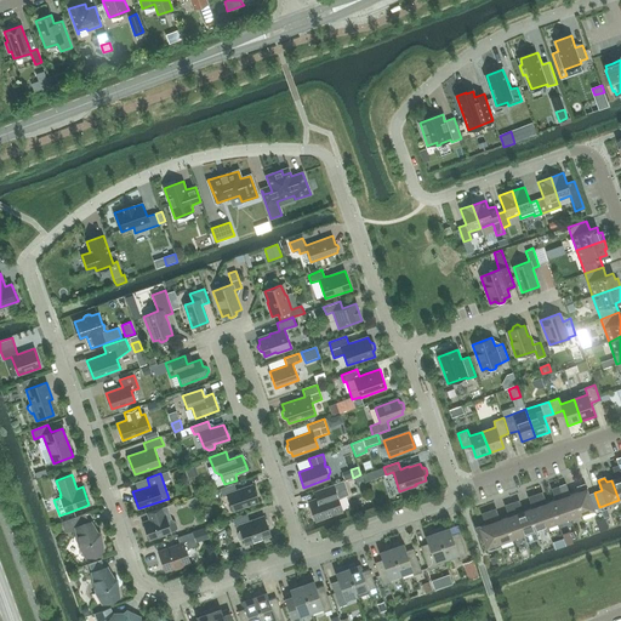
[(324,489),(320,497),(319,497),(320,500),(309,503),(309,502),(308,502),(315,522),(342,512),(339,499),(348,495),(343,480),(324,488),(324,489)]
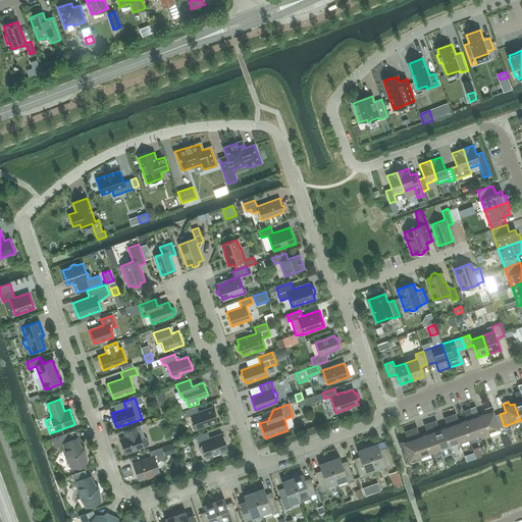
[(199,413),(197,407),(185,411),(187,417),(191,416),(195,428),(217,421),(212,408),(199,413)]
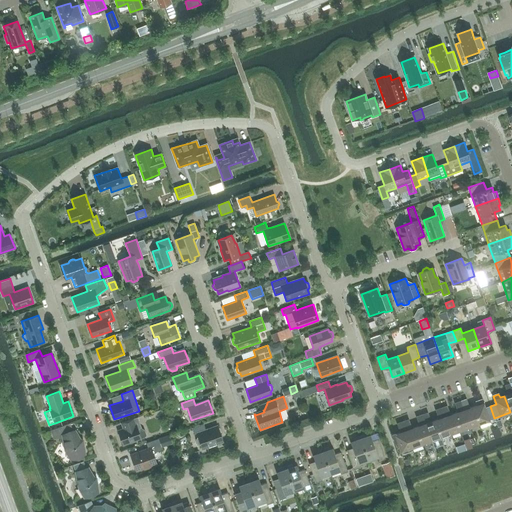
[(479,423),(473,407),(469,408),(466,399),(460,401),(470,427),(479,423)]
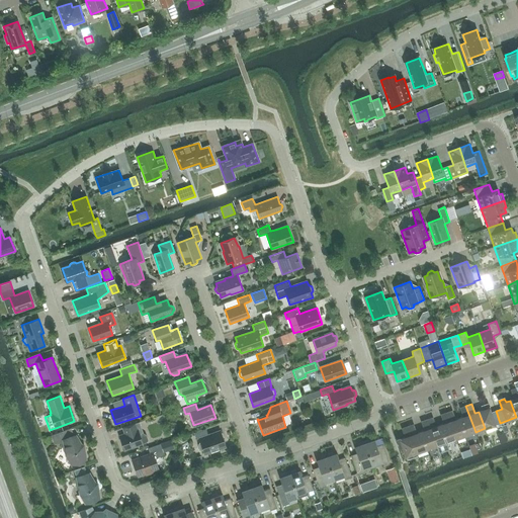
[(500,423),(496,411),(491,413),(488,404),(482,406),(484,410),(479,412),(485,428),(486,432),(496,428),(495,425),(500,423)]
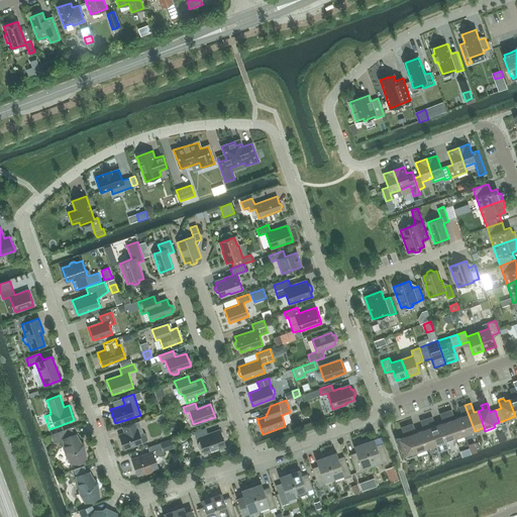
[(464,434),(475,431),(464,405),(459,407),(462,416),(458,417),(464,434)]
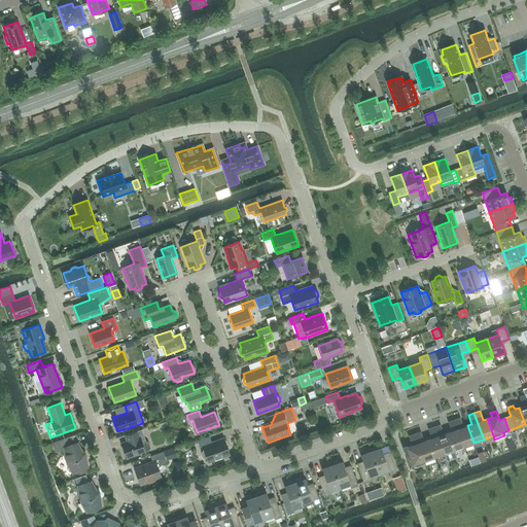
[(473,443),(467,425),(463,427),(460,418),(454,420),(463,446),(473,443)]
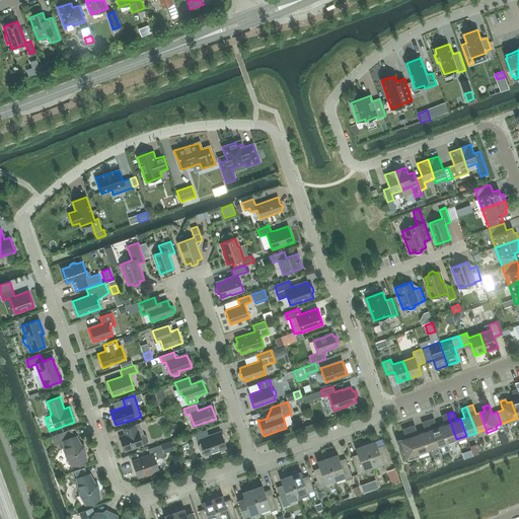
[(447,443),(456,439),(447,414),(442,416),(445,425),(441,426),(447,443)]
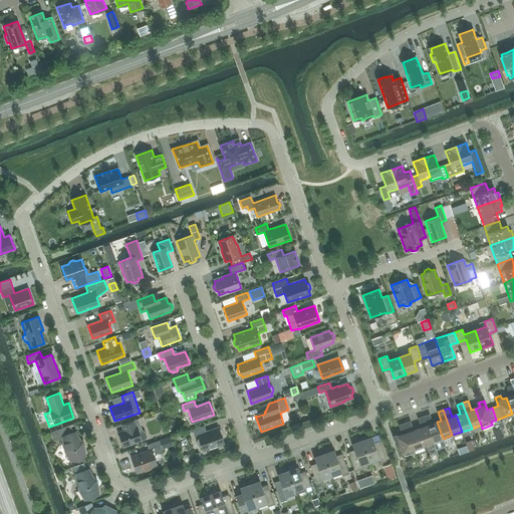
[(433,442),(443,439),(437,422),(432,424),(429,415),(424,417),(433,442)]
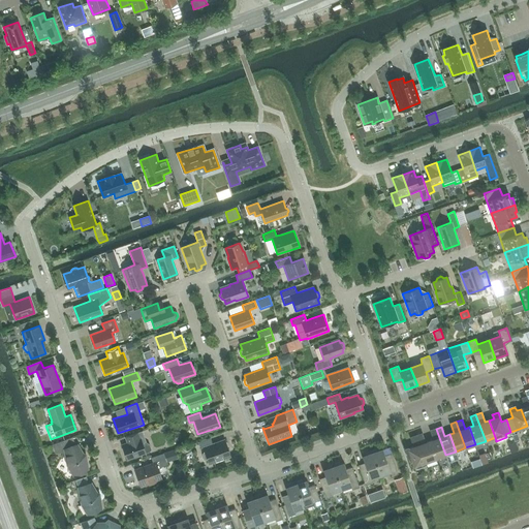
[(435,459),(445,455),(436,429),(431,431),(434,440),(430,441),(435,459)]
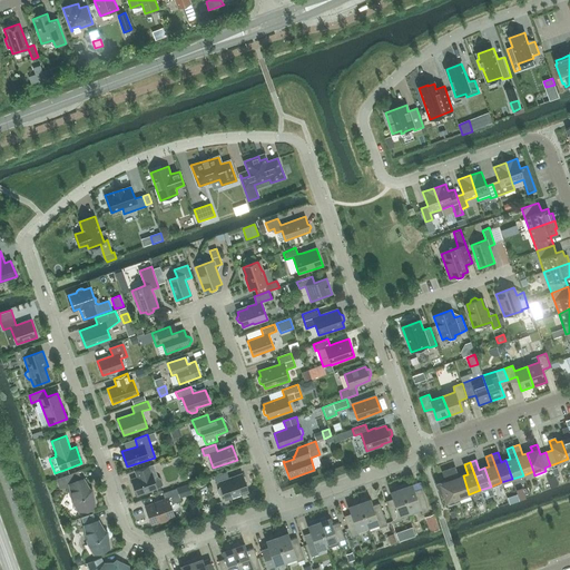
[(157,478),(154,464),(135,471),(138,478),(131,480),(137,495),(161,487),(163,484),(161,480),(157,478)]
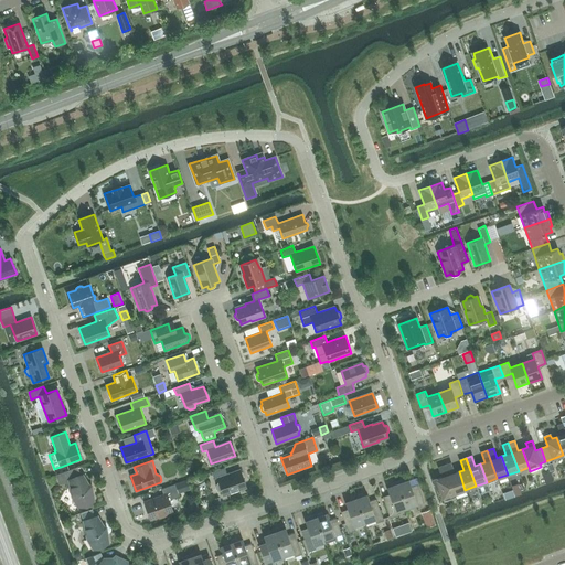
[(465,490),(459,471),(454,473),(450,464),(445,466),(455,493),(465,490)]
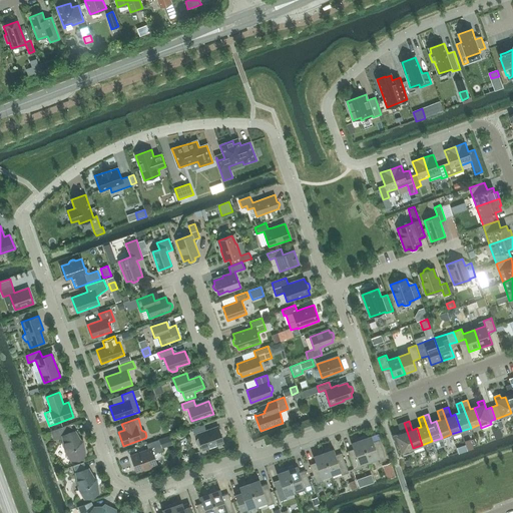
[(414,451),(413,448),(404,423),(398,425),(402,433),(396,435),(396,434),(393,435),(395,441),(398,440),(403,455),(414,451)]
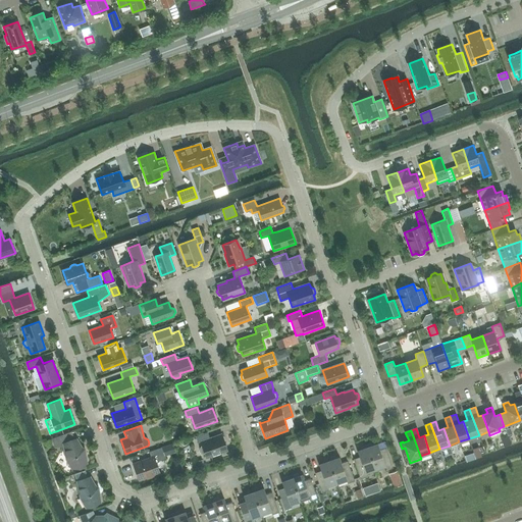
[(74,439),(71,431),(52,438),(55,447),(64,447),(66,459),(71,468),(87,463),(86,454),(83,454),(82,448),(79,447),(75,439),(74,439)]
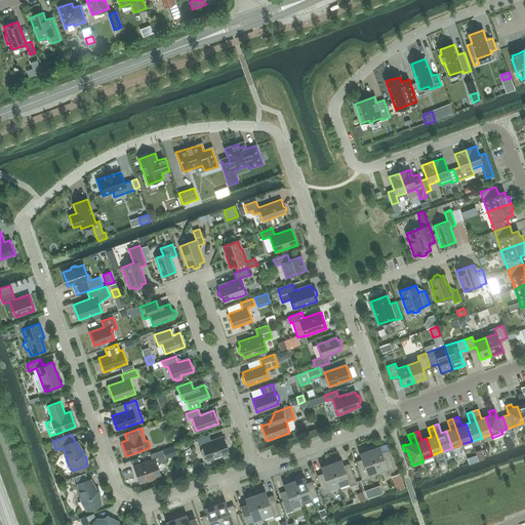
[(210,441),(208,435),(197,439),(199,445),(202,444),(203,449),(202,449),(201,451),(202,455),(205,456),(206,456),(207,460),(229,453),(223,437),(210,441)]
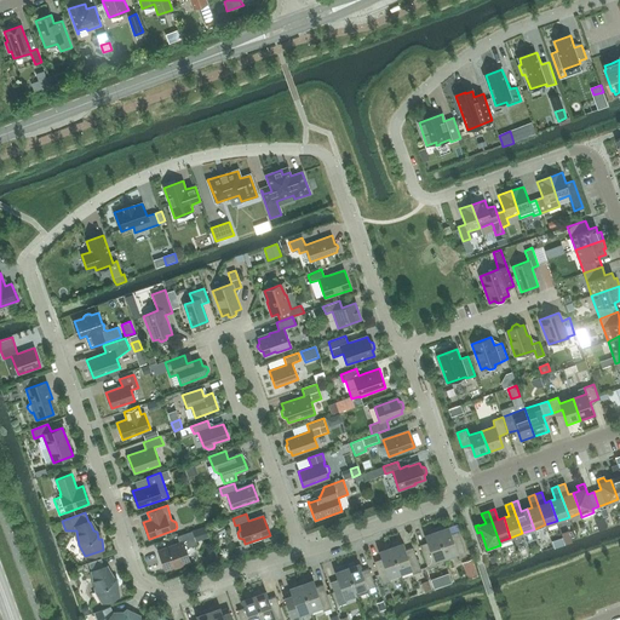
[(603,520),(596,522),(598,530),(607,527),(603,520)]
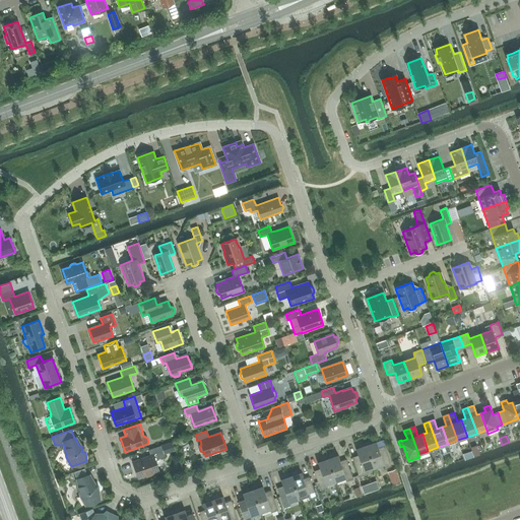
[(365,443),(374,467),(383,463),(385,468),(391,465),(384,446),(378,448),(376,442),(373,443),(372,441),(365,443)]
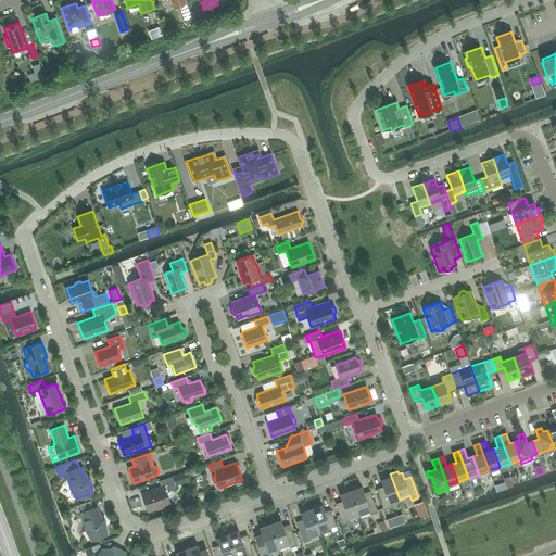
[(389,503),(400,500),(390,474),(383,477),(384,479),(380,480),(382,487),(376,489),(383,510),(391,507),(389,503)]
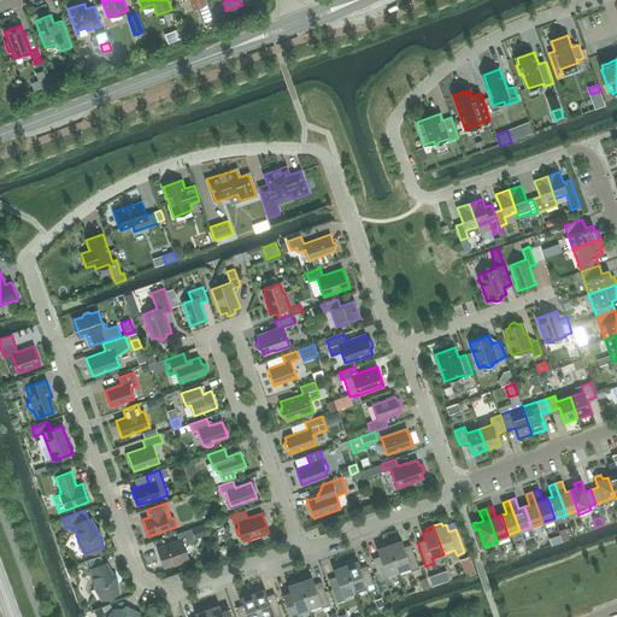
[(195,542),(192,532),(191,529),(176,534),(178,541),(158,548),(164,568),(172,564),(175,565),(181,564),(181,562),(188,559),(184,548),(187,546),(195,542)]
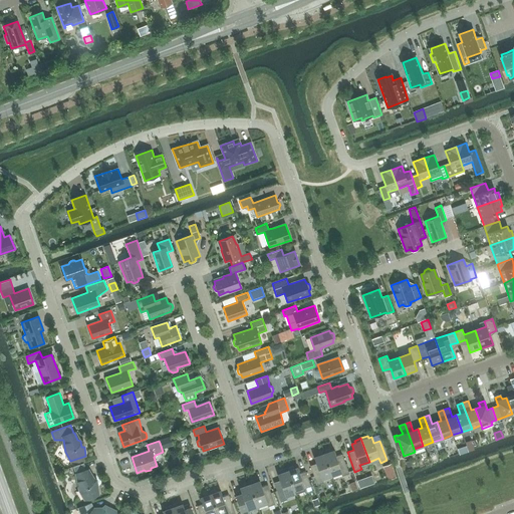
[(323,452),(331,475),(340,472),(342,476),(349,474),(342,454),(336,456),(334,451),(330,452),(330,449),(323,452)]
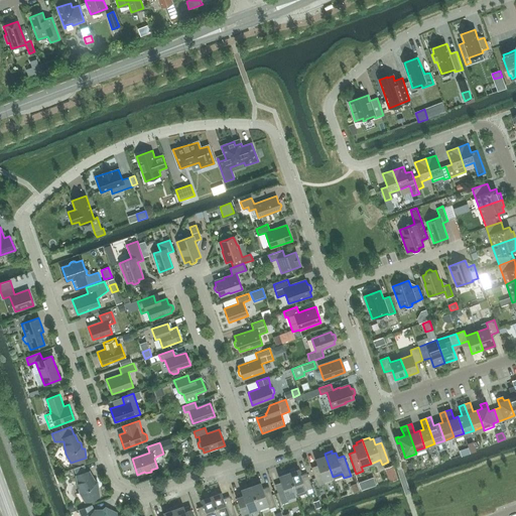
[(324,480),(333,477),(325,454),(317,456),(318,459),(315,460),(317,465),(311,468),(318,487),(325,485),(324,480)]
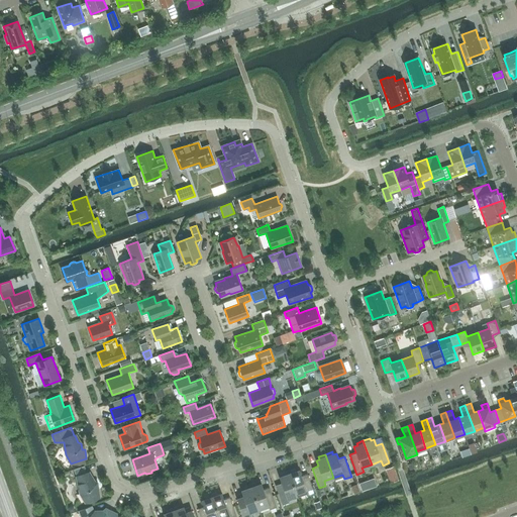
[(87,474),(84,466),(74,470),(77,477),(76,477),(80,493),(85,502),(99,497),(98,488),(96,488),(95,482),(91,481),(88,473),(87,474)]
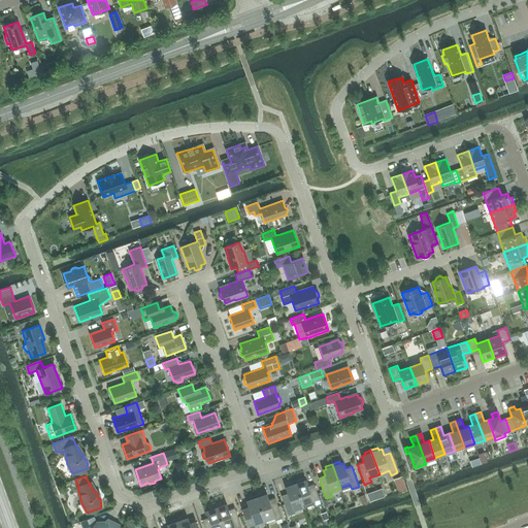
[(294,482),(303,505),(312,502),(315,506),(321,504),(314,484),(307,486),(305,481),(302,482),(301,479),(294,482)]
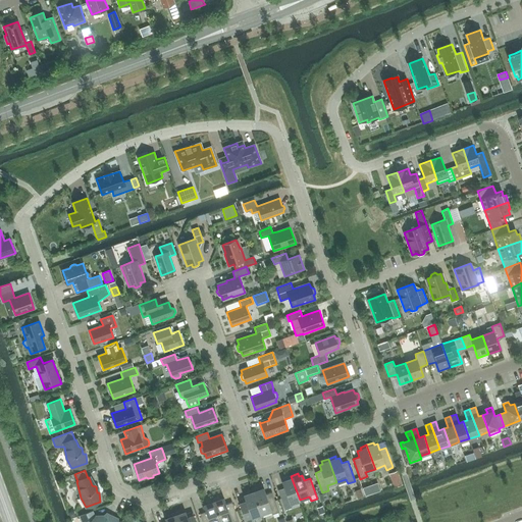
[(290,504),(300,500),(291,476),(284,478),(285,481),(281,482),(283,488),(277,490),(284,510),(292,508),(290,504)]
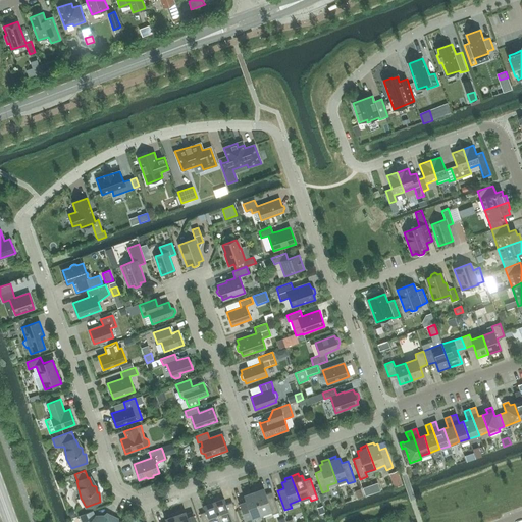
[(399,476),(390,478),(394,487),(402,484),(400,478),(399,476)]
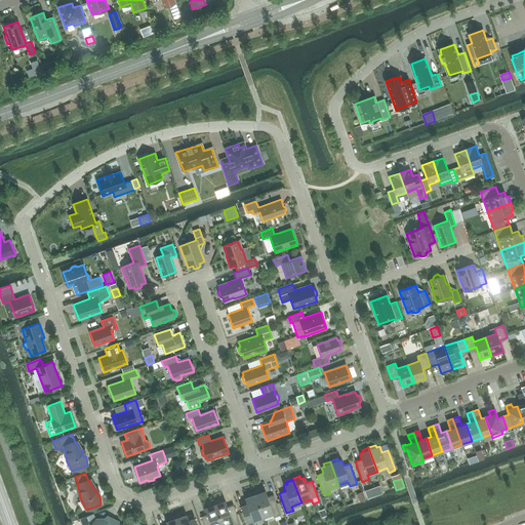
[(373,496),(370,489),(364,491),(367,498),(373,496)]
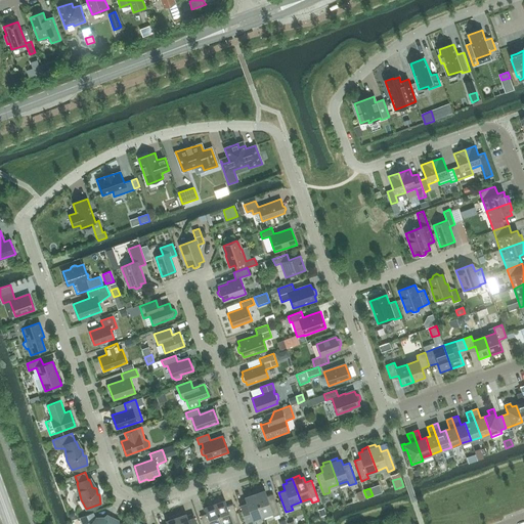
[(261,489),(254,491),(262,516),(272,512),(273,517),(280,514),(273,494),(267,496),(265,490),(261,491),(261,489)]
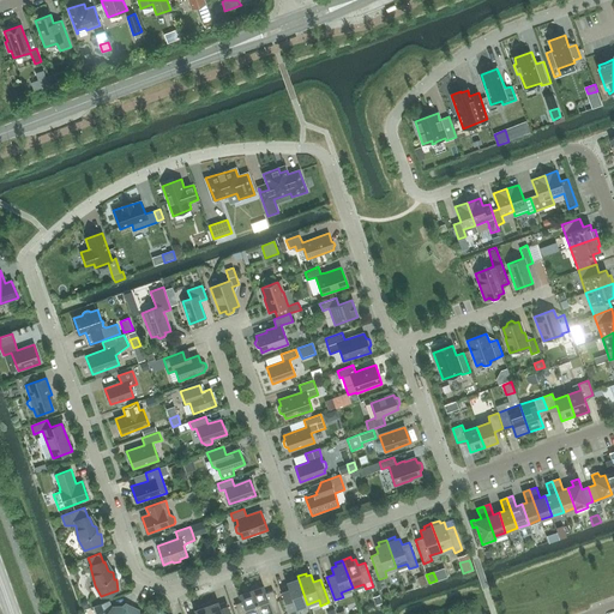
[(287,585),(282,588),(283,593),(282,593),(289,613),(295,613),(298,613),(296,608),(307,605),(298,576),(289,579),(290,582),(287,583),(287,585)]
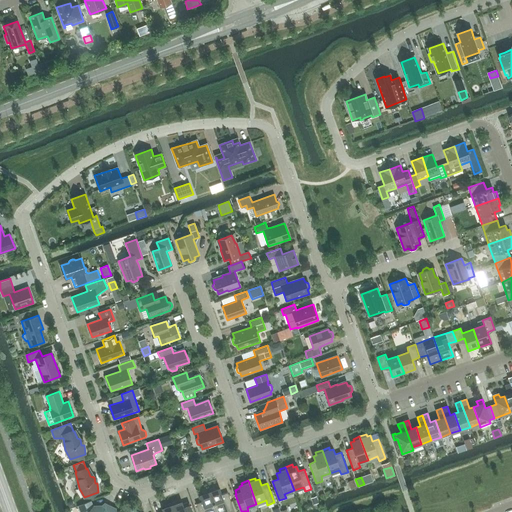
[(209,490),(216,511),(220,511),(226,510),(227,511),(234,511),(228,493),(222,495),(220,489),(216,490),(215,487),(209,490)]
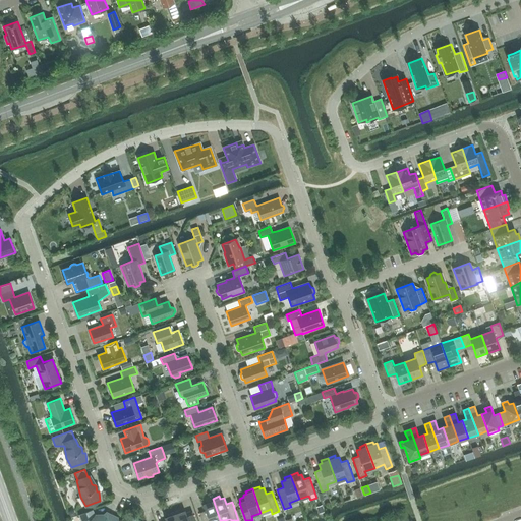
[(220,520),(213,499),(206,501),(207,504),(204,505),(206,511),(199,513),(201,520),(220,520)]
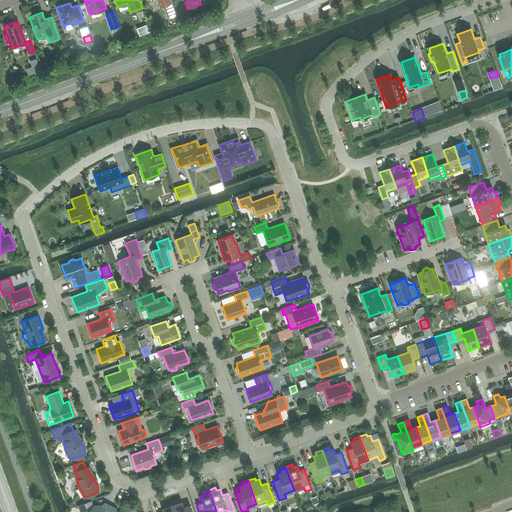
[(100,508),(93,507),(91,501),(77,506),(79,511),(115,511),(116,509),(110,506),(108,508),(102,506),(100,508)]
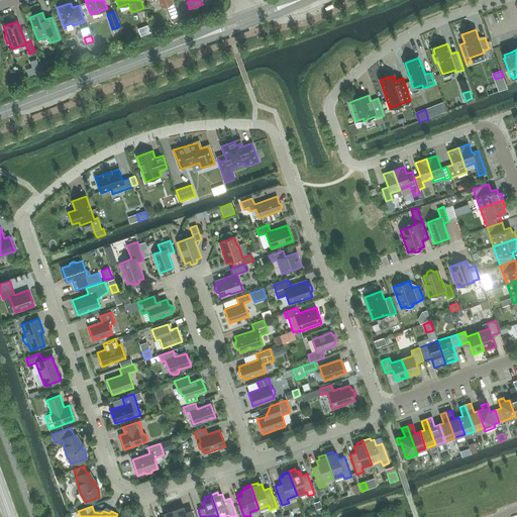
[(180,506),(173,508),(176,516),(193,516),(192,511),(190,511),(189,507),(184,509),(184,507),(181,508),(180,506)]
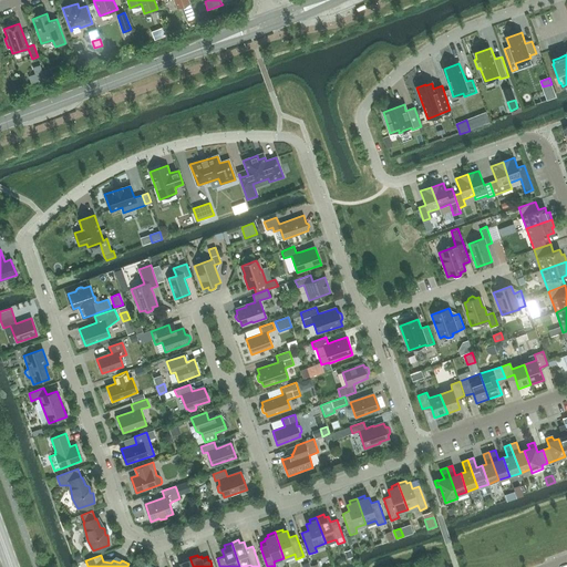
[(179,566),(193,566),(189,557),(182,560),(183,563),(179,564),(179,566)]
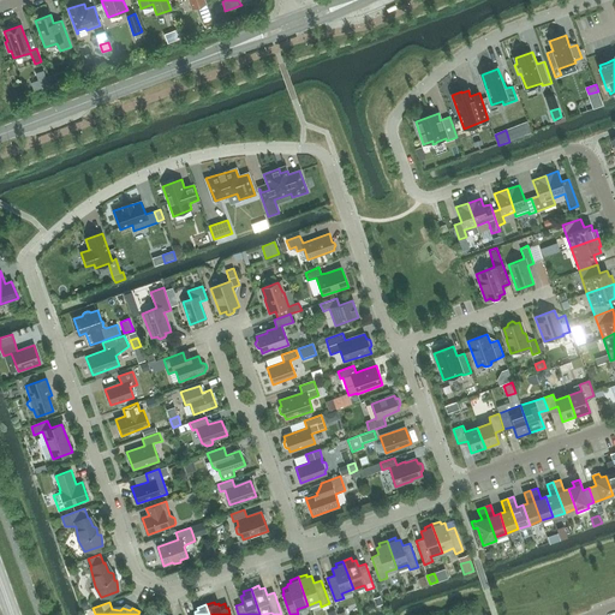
All buildings are outlined.
